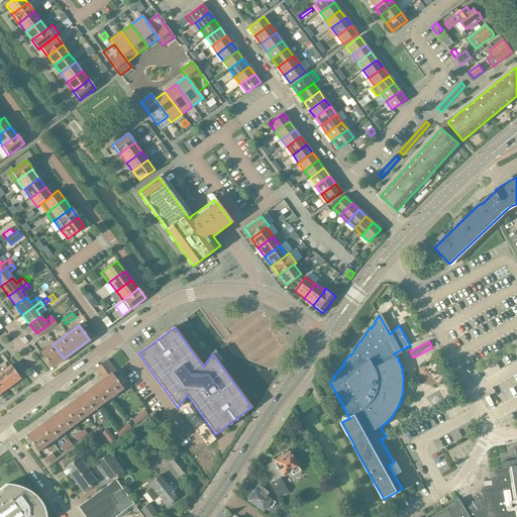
[(53,344),(40,353),(52,368),(64,358),(53,344)]
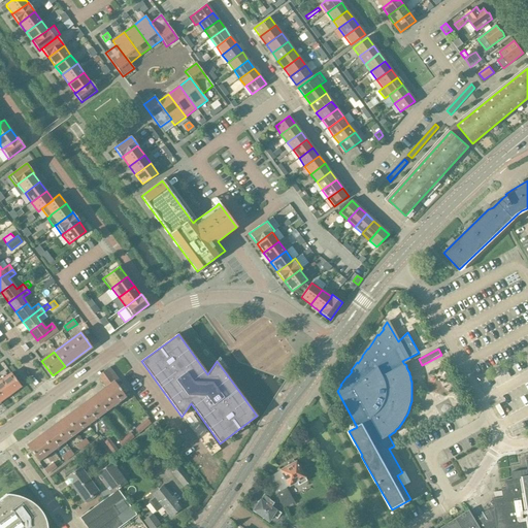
[(98,375),(106,387),(113,382),(114,382),(118,380),(109,367),(98,375)]
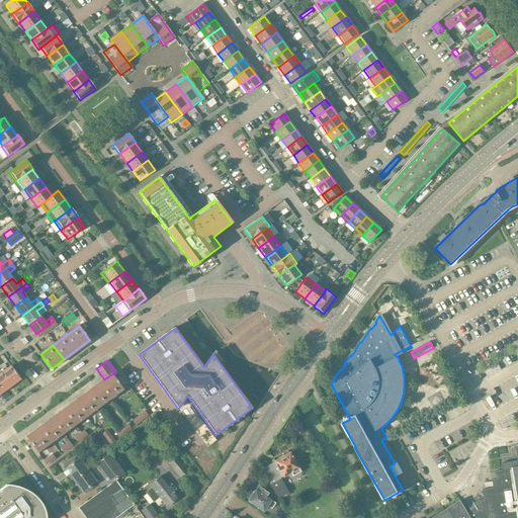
[(11,366),(0,373),(0,391),(1,393),(20,379),(11,366)]
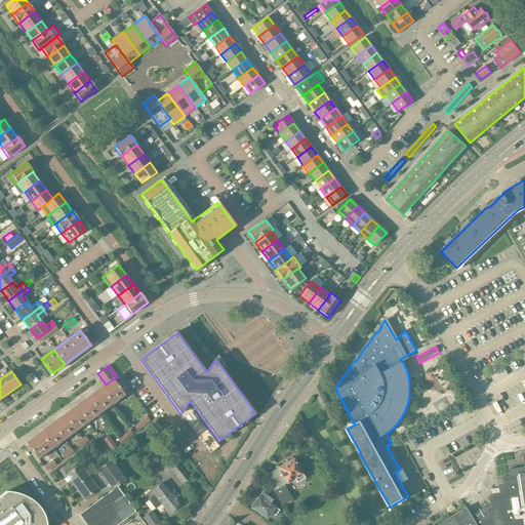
[(106,385),(88,398),(99,412),(124,394),(114,379),(113,379),(106,385)]
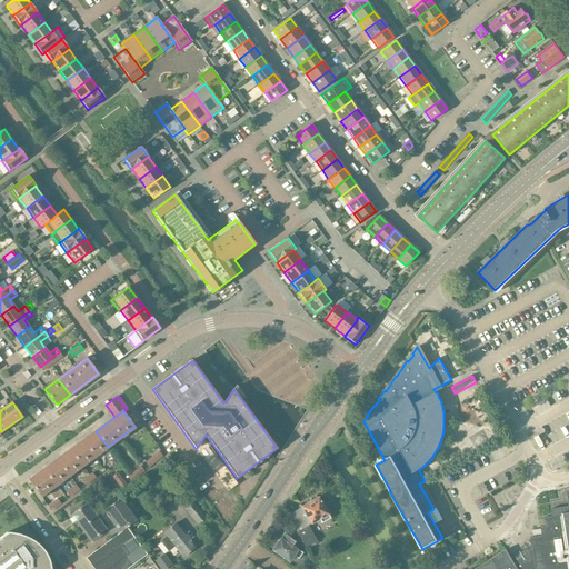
[(108,447),(96,431),(69,450),(81,466),(108,447)]
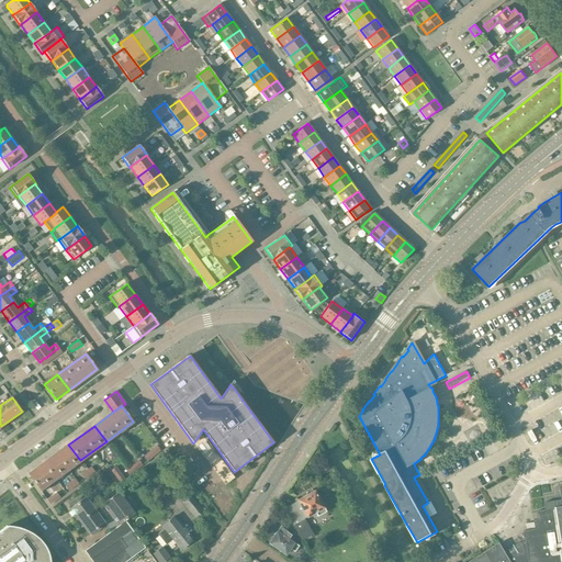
[(68,445),(42,464),(53,481),(80,460),(68,445)]
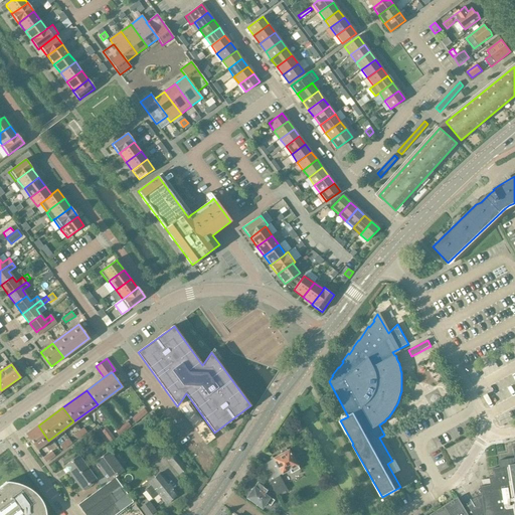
[(144,408),(138,413),(141,417),(147,412),(144,408)]
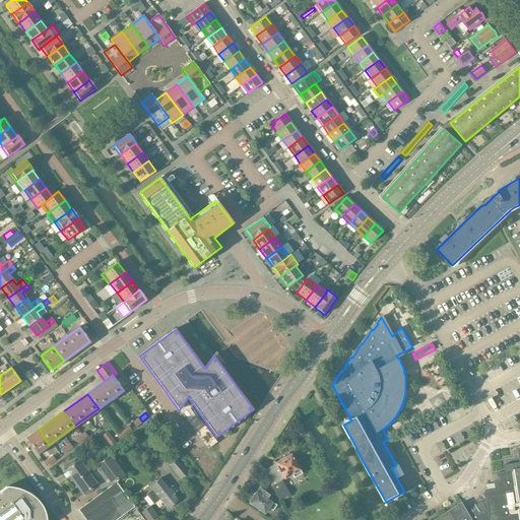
[(142,421),(139,417),(133,423),(137,427),(142,421)]
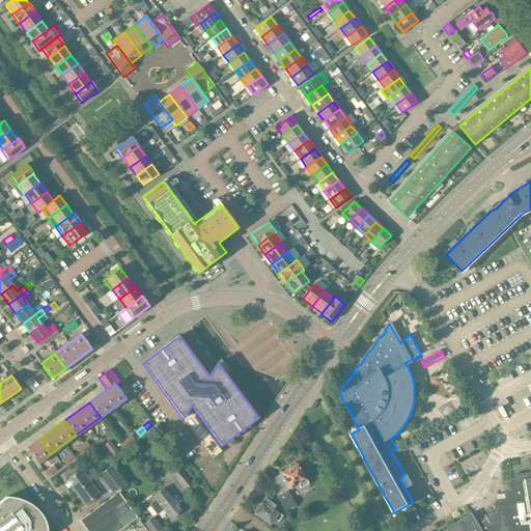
[(131,435),(126,440),(129,444),(135,439),(131,435)]
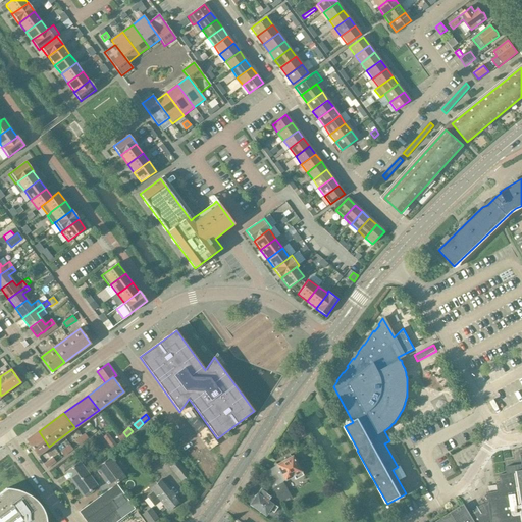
[(39,431),(27,440),(37,455),(49,447),(39,431)]
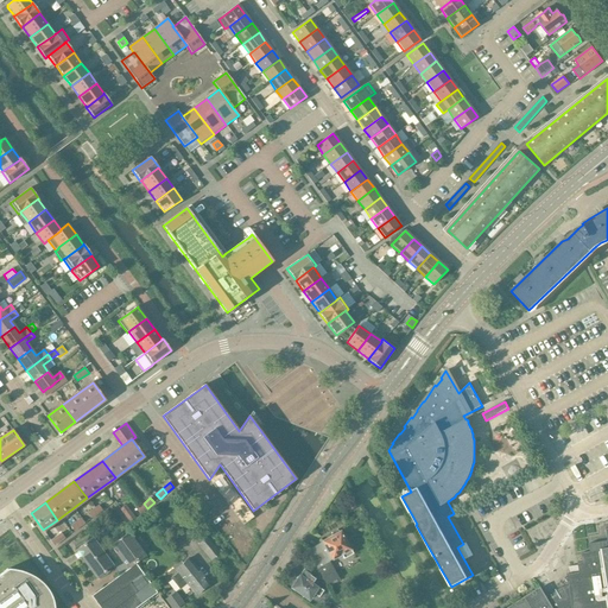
[(147,508),(144,504),(137,510),(141,514),(147,508)]
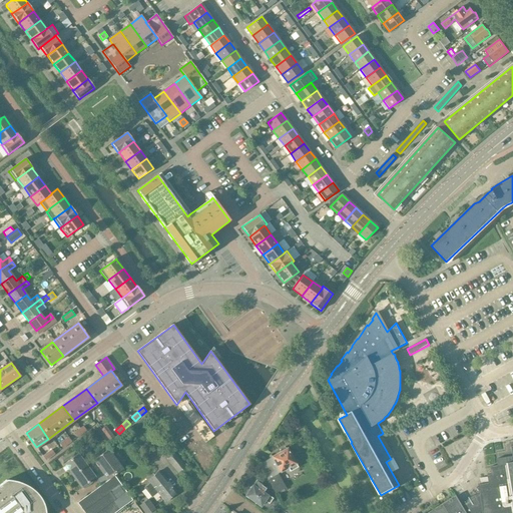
[(86,430),(83,426),(76,432),(79,436),(86,430)]
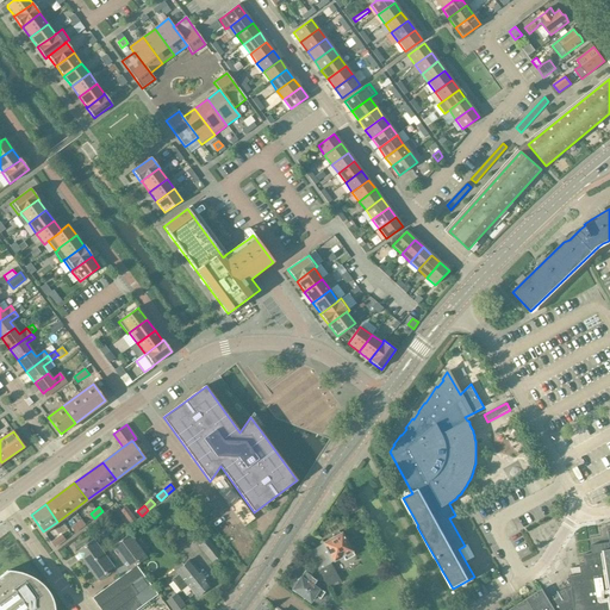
[(136,521),(126,506),(120,511),(130,524),(136,521)]
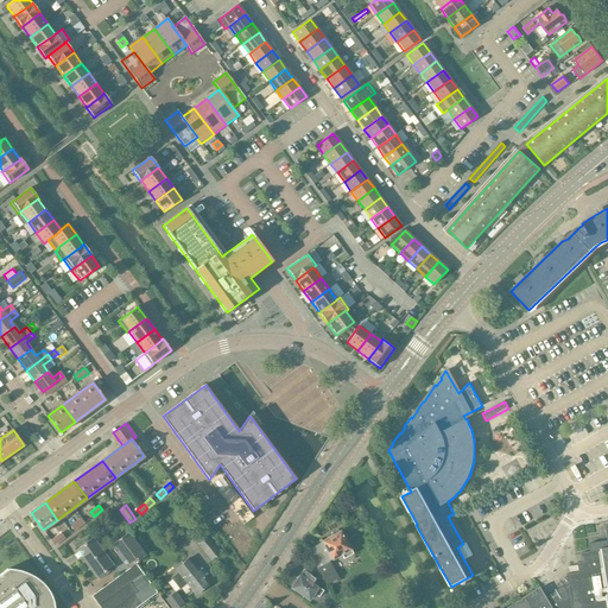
[(84,524),(81,518),(70,526),(75,531),(84,524)]
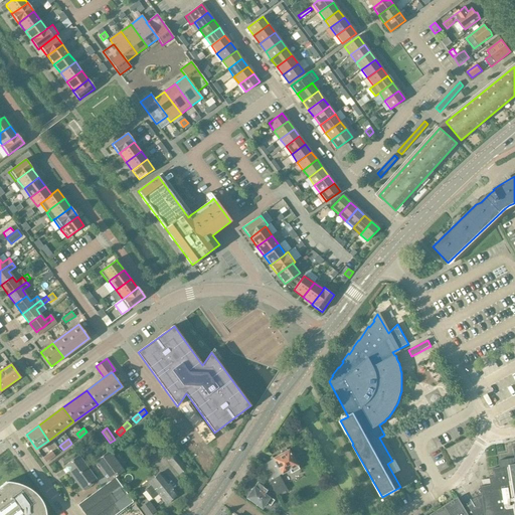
[(472,503),(464,508),(468,514),(514,514),(514,448),(513,448),(514,458),(499,461),(500,468),(492,469),(494,477),(490,477),(490,479),(491,485),(483,486),(481,487),(482,496),(478,497),(475,498),(473,499),(472,500),(471,499),(471,500),(472,503)]
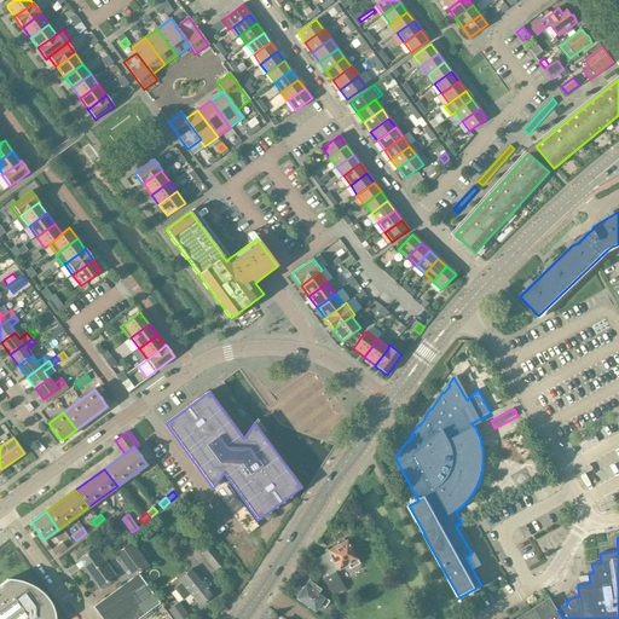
[(215,571),(224,565),(204,541),(196,547),(215,571)]
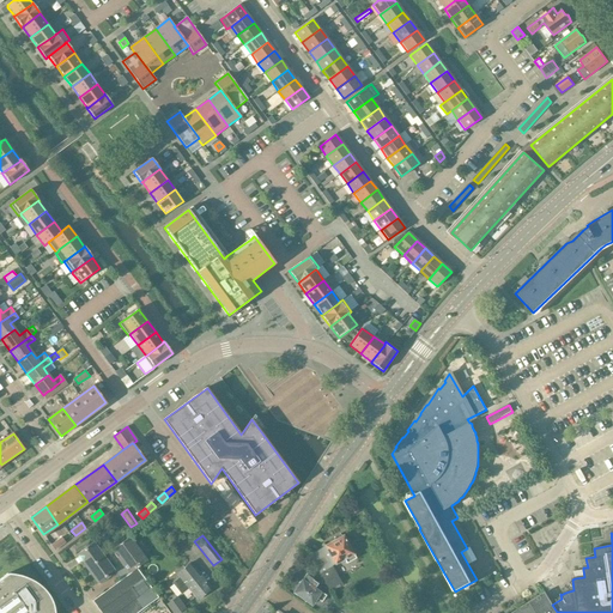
[(344,535),(325,546),(309,554),(328,590),(341,583),(332,566),(345,559),(346,564),(356,558),(344,535)]
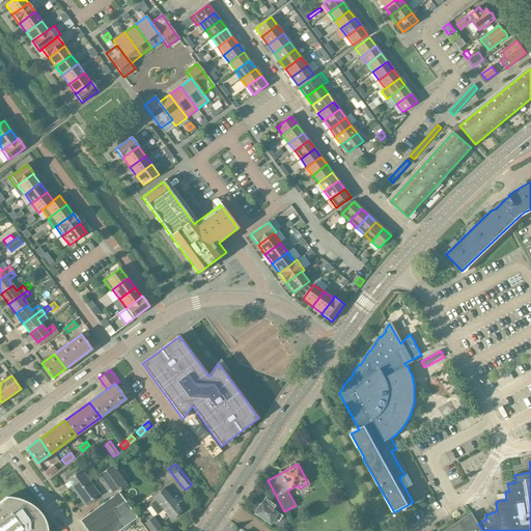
[(96,481),(92,485),(99,494),(99,495),(104,502),(105,502),(128,485),(124,481),(119,474),(112,465),(94,478),(96,481)]
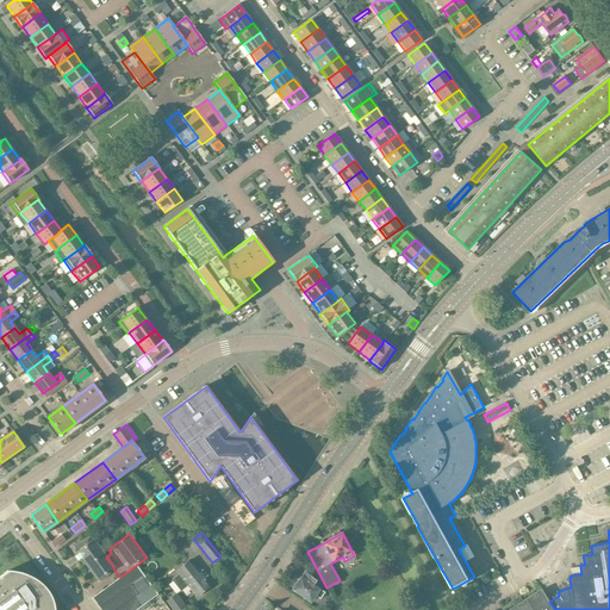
[(55,547),(66,540),(62,535),(51,542),(55,547)]
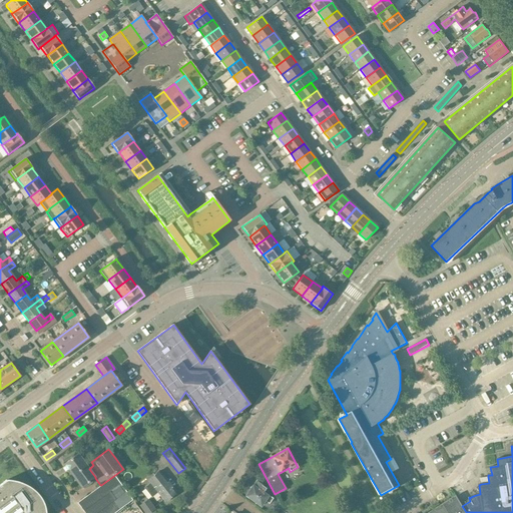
[(95,477),(89,469),(78,454),(64,464),(81,488),(95,478),(95,477)]
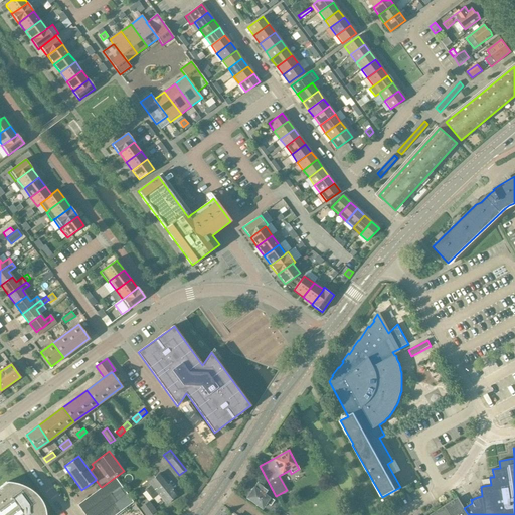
[(120,457),(116,460),(121,467),(125,464),(120,457)]
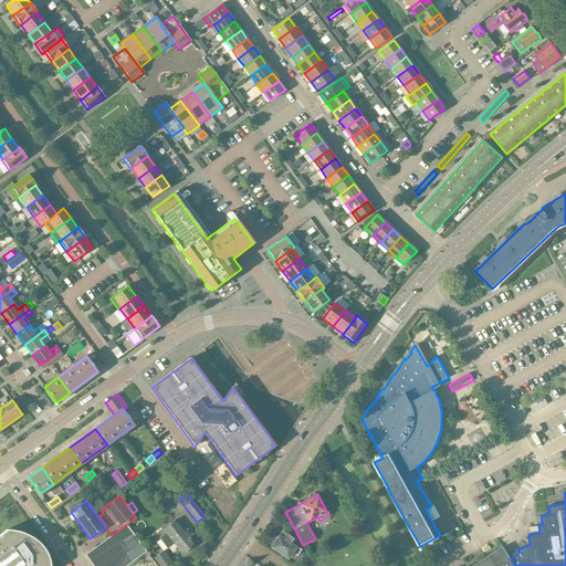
[(166,533),(159,538),(165,545),(167,548),(169,547),(174,544),(182,554),(195,543),(176,520),(164,530),(166,533)]
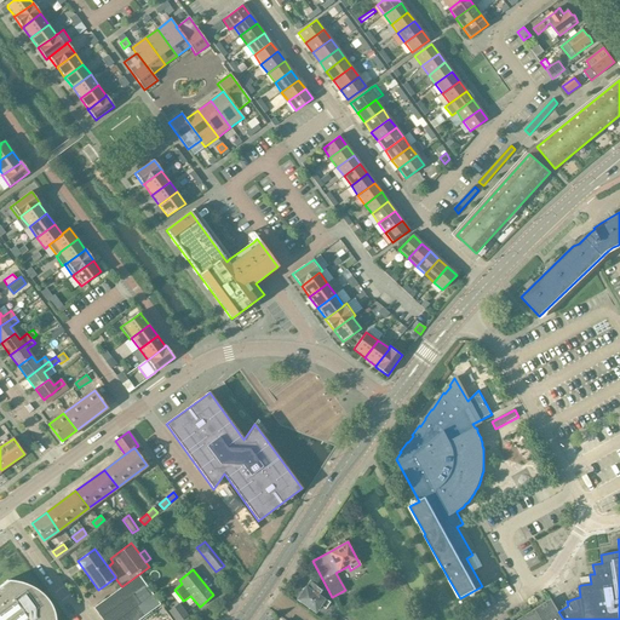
[(103,619),(138,619),(160,604),(138,575),(122,587),(96,608),(103,619)]
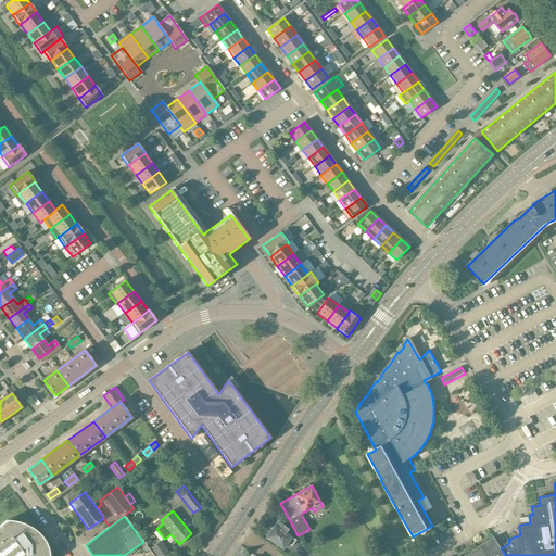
[(0,555),(49,555),(49,552),(47,545),(43,540),(39,533),(34,529),(28,525),(22,522),(15,520),(9,520),(7,521),(0,525),(0,555)]
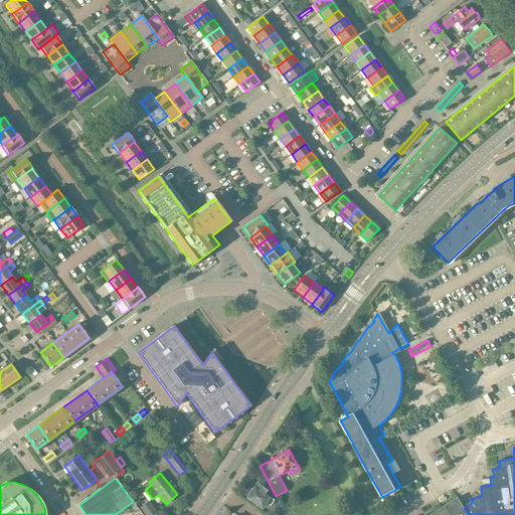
[(268,490),(258,483),(246,498),(263,509),(267,503),(271,506),(275,500),(266,495),(265,495),(268,490)]
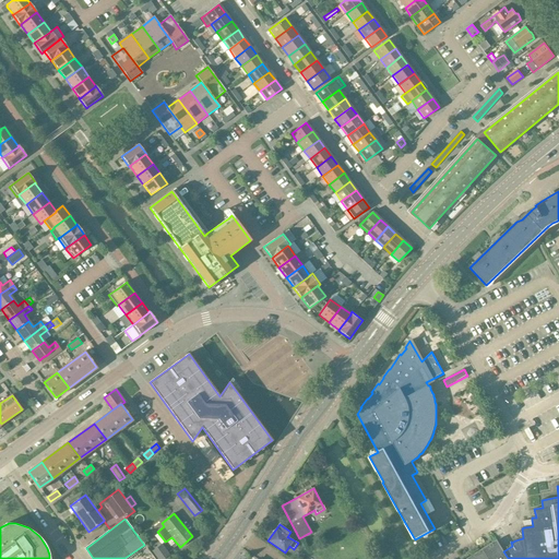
[(508,558),(503,551),(497,540),(466,558),(508,558)]
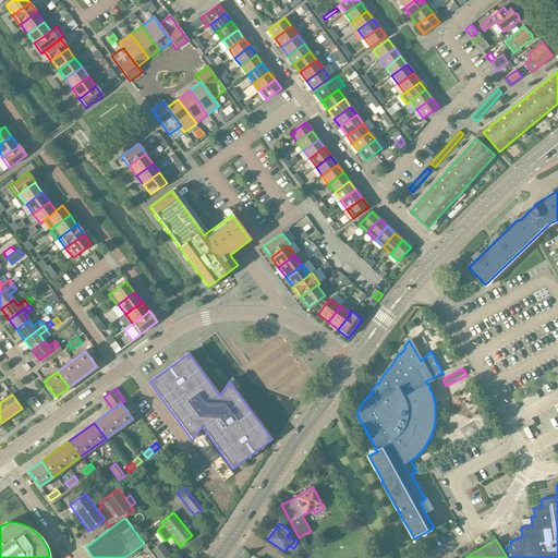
[(157,547),(152,552),(157,557),(161,557),(167,555),(166,552),(160,545),(157,547)]
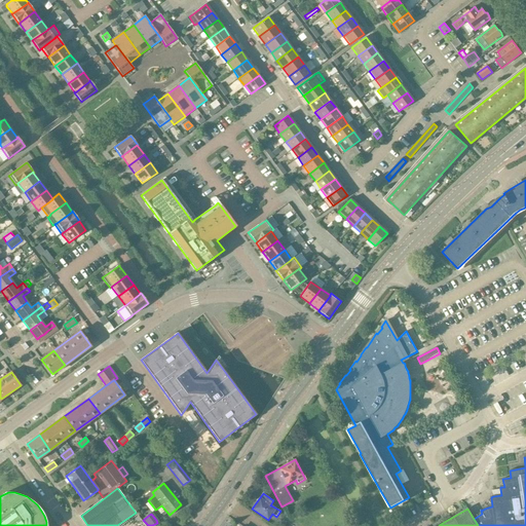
[(137,525),(145,525),(137,515),(132,518),(137,525)]
